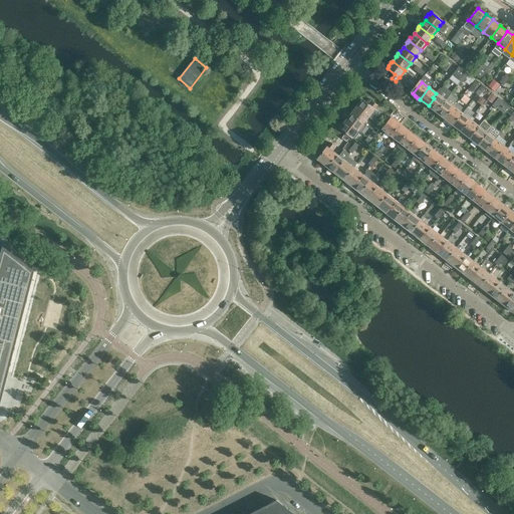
[(437,112),(446,100),(436,93),(433,97),(434,98),(429,105),(437,112)]
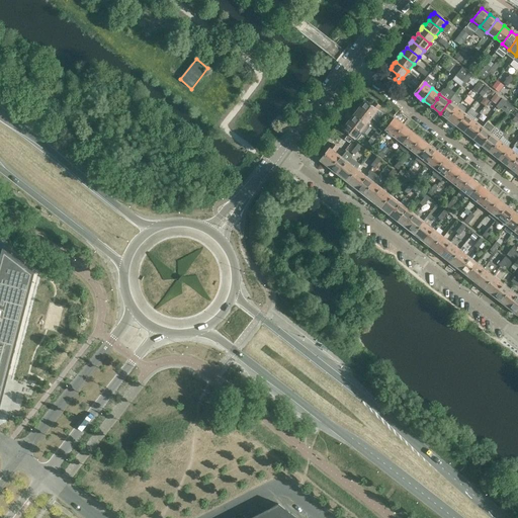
[(377,109),(380,105),(375,102),(372,106),(365,100),(360,107),(359,106),(358,108),(364,113),(370,118),(377,110),(377,109)]
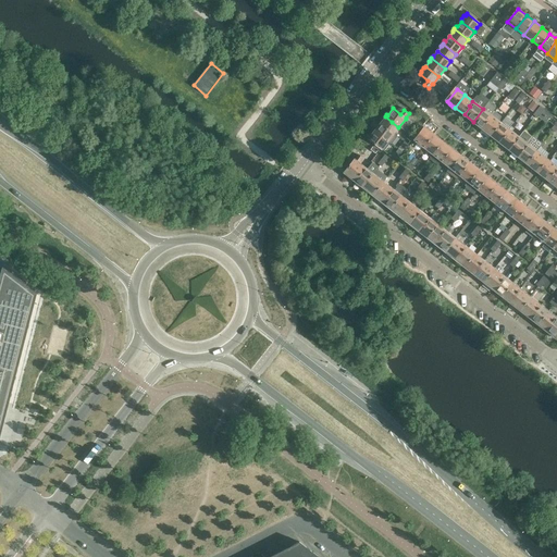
[(486,120),(491,115),(483,109),(473,122),(482,128),(489,121),(486,120)]
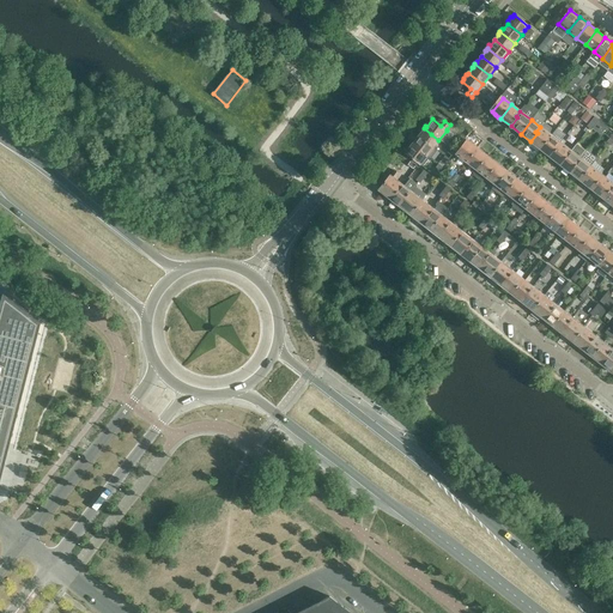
[(540,150),(551,135),(540,127),(535,132),(538,133),(530,141),(540,150)]
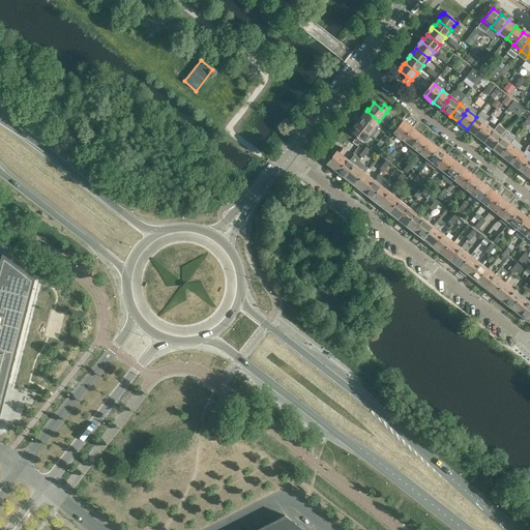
[(379,121),(373,116),(366,111),(364,113),(365,114),(361,118),(374,128),(379,121)]
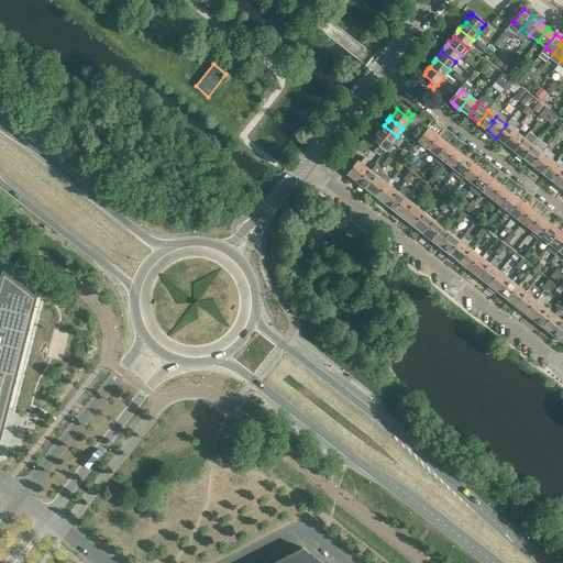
[(510,135),(514,131),(506,124),(496,138),(506,144),(511,136),(510,135)]
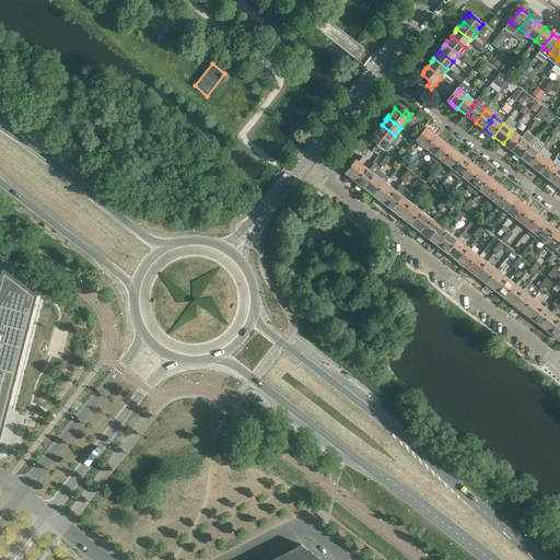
[(395,136),(382,125),(378,130),(377,129),(375,131),(389,142),(395,136)]
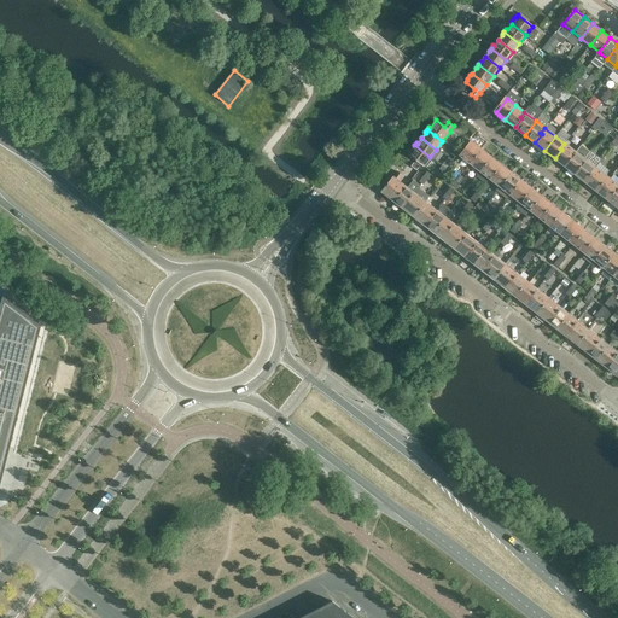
[(471,163),(482,150),(481,149),(479,147),(477,145),(476,145),(472,141),(461,157),(471,163)]
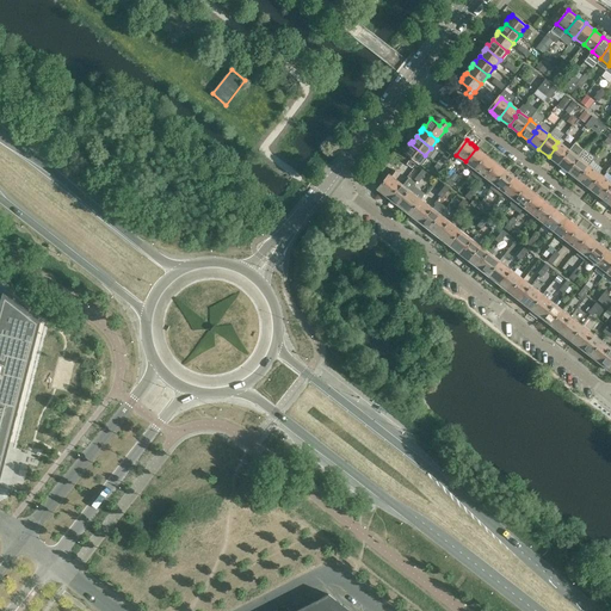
[(559,165),(569,150),(557,142),(554,147),(555,148),(549,156),(559,165)]
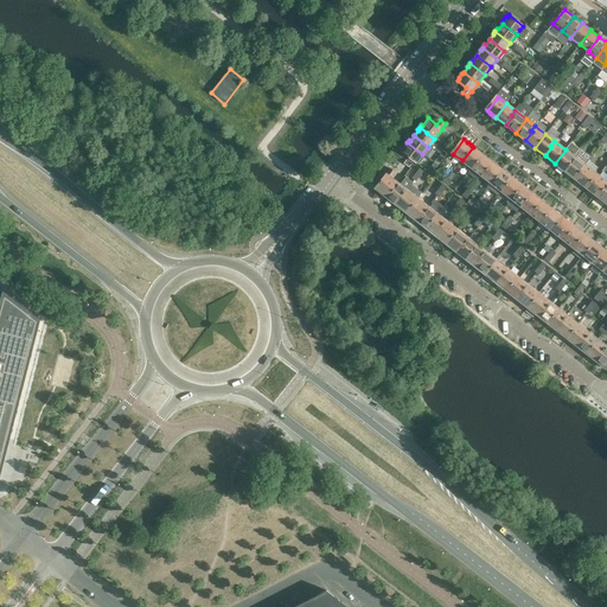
[(422,154),(407,142),(406,145),(407,146),(402,152),(416,163),(422,154)]
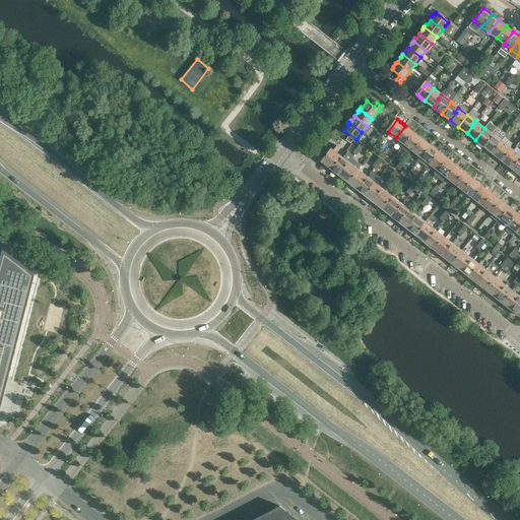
[(407,139),(413,132),(405,126),(396,137),(403,142),(406,138),(407,139)]
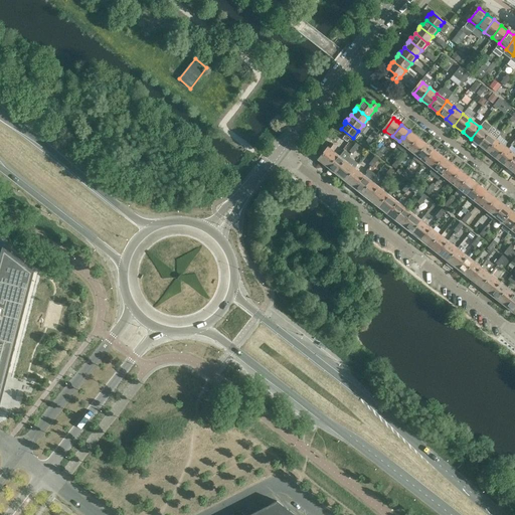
[(484,137),(487,132),(480,127),(471,139),(479,145),(485,138),(484,137)]
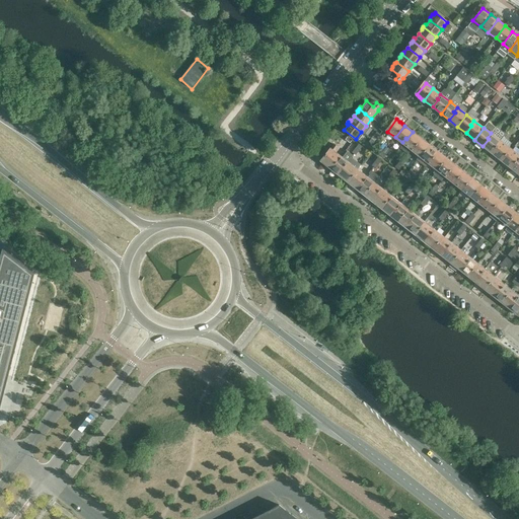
[(412,150),(421,139),(413,132),(406,139),(405,138),(402,142),(412,150)]
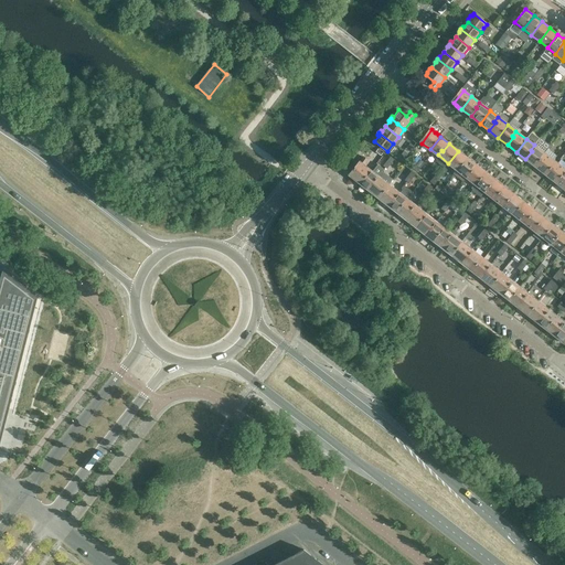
[(535,167),(545,153),(534,145),(531,150),(532,151),(525,159),(535,167)]
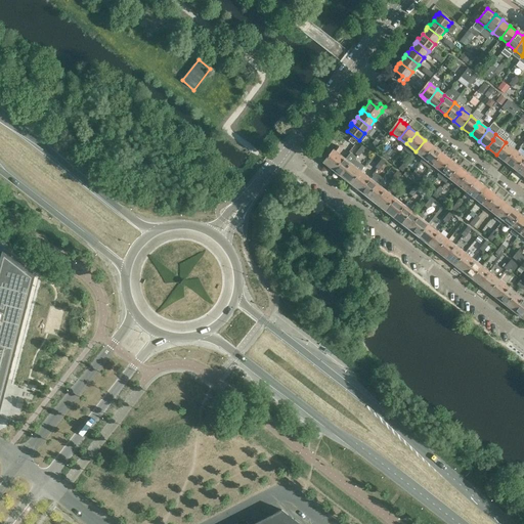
[(428,154),(433,146),(425,140),(416,151),(423,157),(426,153),(428,154)]
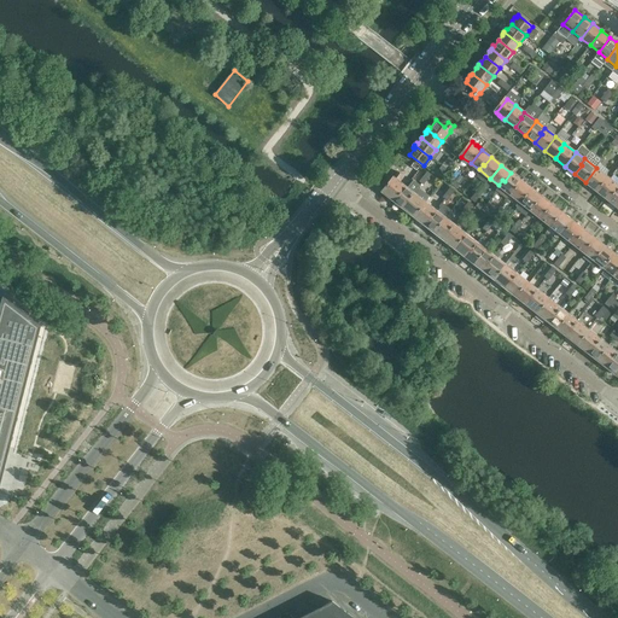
[(617,187),(617,185),(608,179),(596,168),(586,182),(589,185),(589,187),(593,190),(594,188),(599,193),(600,194),(602,197),(604,197),(608,200),(617,187)]
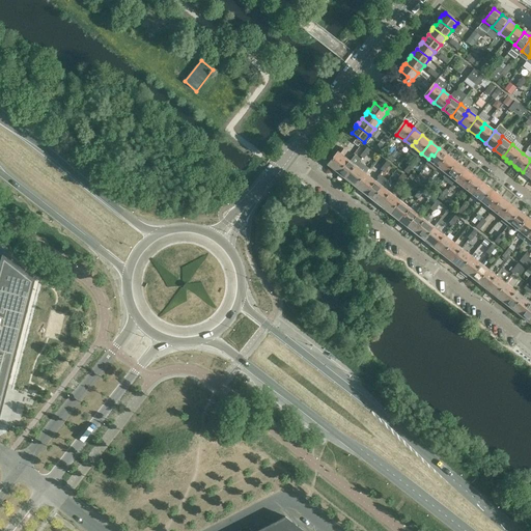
[(348,161),(342,156),(345,150),(342,147),(338,152),(328,165),(338,173),(348,161)]
